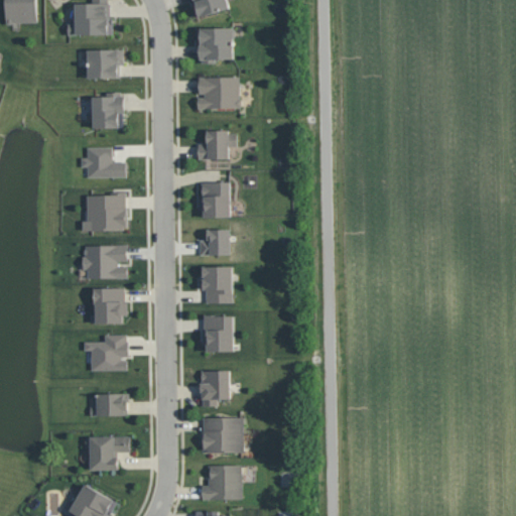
[(37,0),(38,21),(14,21),(13,23),(10,23),(8,22),(7,0),(37,0)]
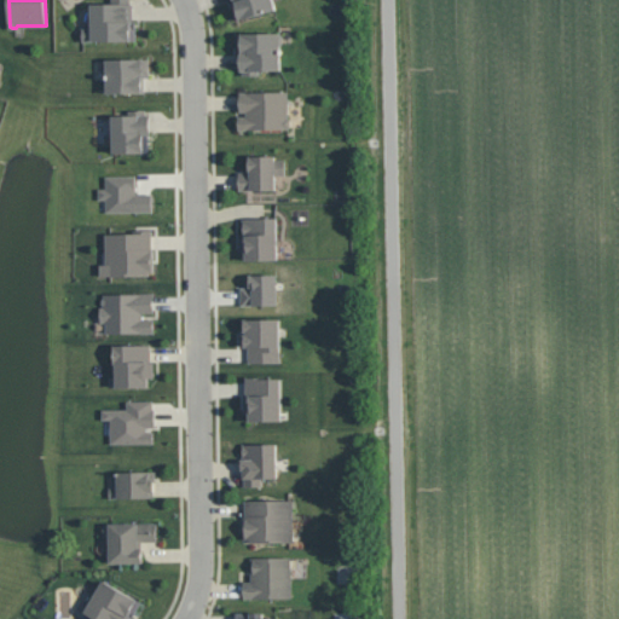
[(137,21),(137,39),(84,40),(84,27),(92,27),(92,4),(113,4),(113,0),(131,0),(131,3),(133,3),(133,21),(137,21)]
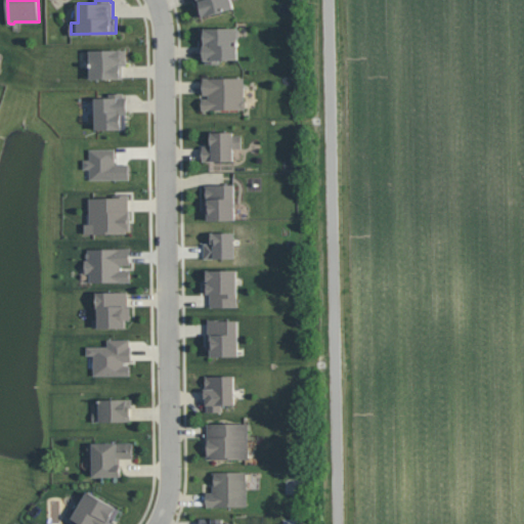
[(232,0),(234,7),(201,17),(194,0),(232,0)]
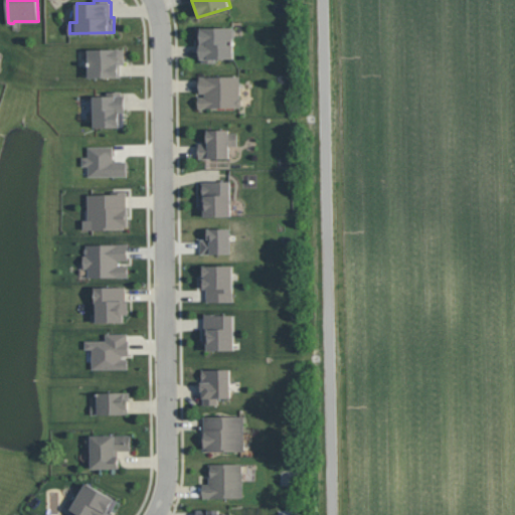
[(234,26),(234,57),(216,58),(216,61),(202,61),(202,57),(200,57),(200,42),(197,43),(196,26),(212,25),(212,26),(234,26)]
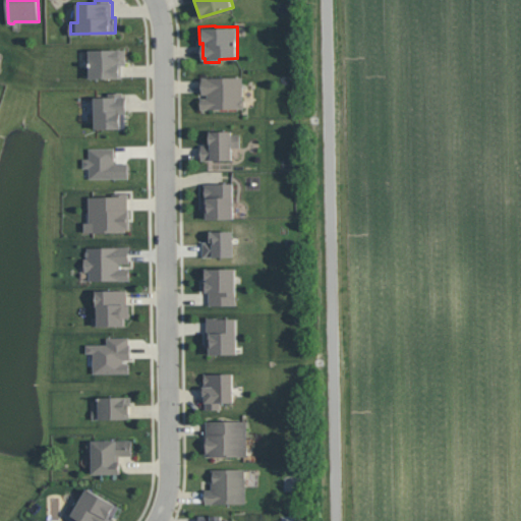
[(126,49),(126,64),(122,64),(122,77),(91,77),(90,49),(126,49)]
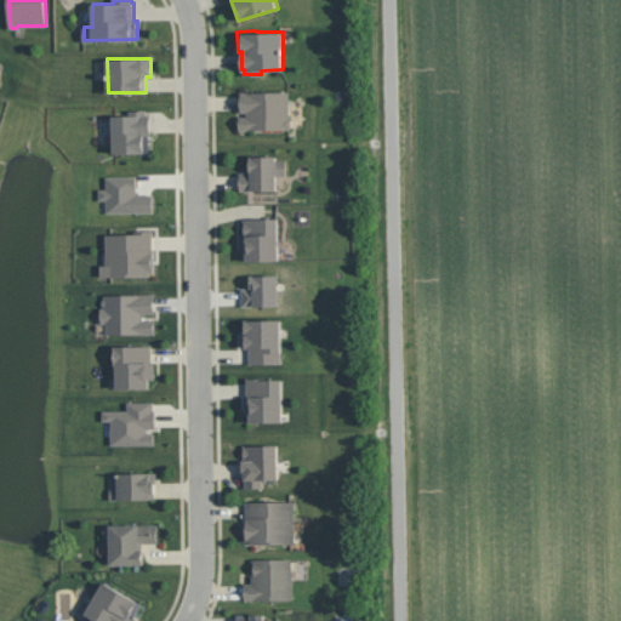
[(289,91),(290,119),(291,120),(291,126),(290,129),(240,130),(239,115),(248,115),(248,112),(241,112),(241,91),(289,91)]
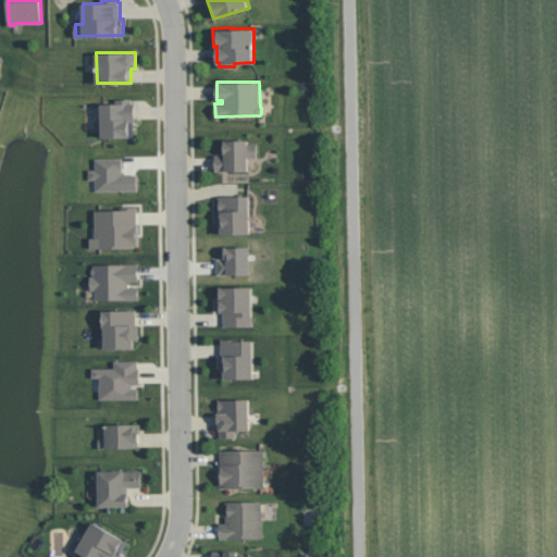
[(135,103),(136,121),(134,121),(135,136),(101,137),(101,103),(116,103),(118,98),(132,98),(132,102),(135,103)]
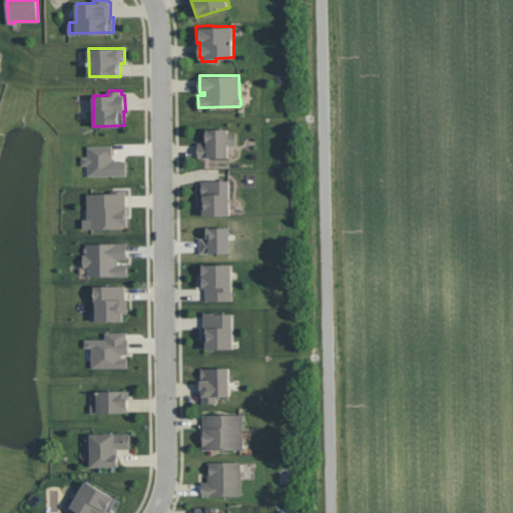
[(236,131),(236,144),(228,144),(228,156),(197,157),(198,142),(203,142),(203,138),(206,138),(207,128),(228,128),(228,131),(236,131)]
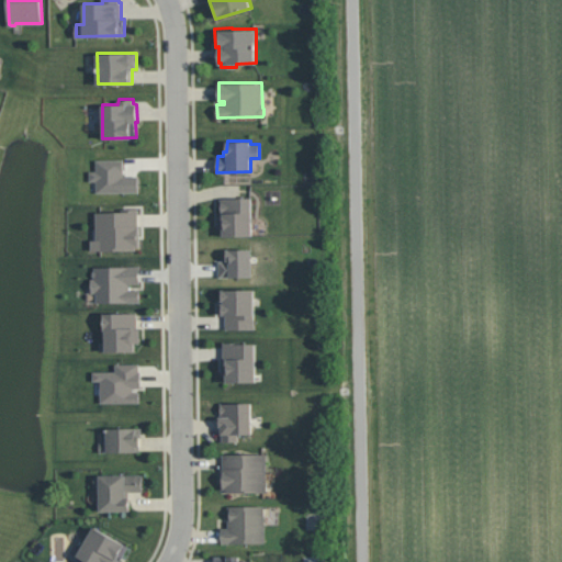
[(138,175),(138,192),(97,191),(97,180),(90,180),(90,171),(97,171),(97,159),(123,159),(123,176),(138,175)]
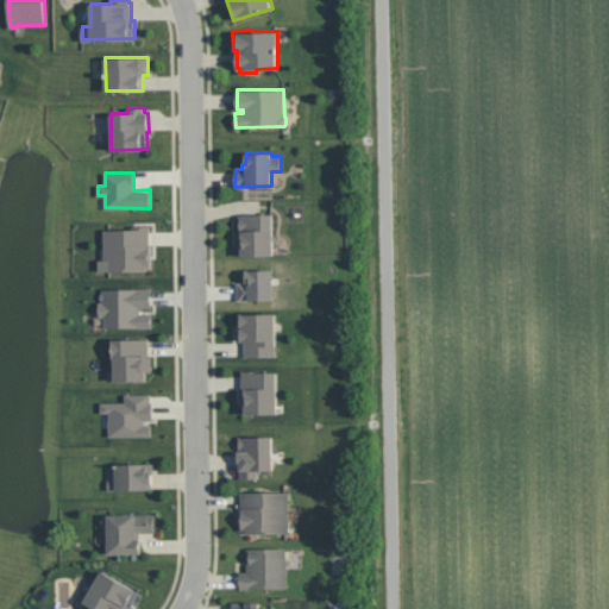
[(274,213),(274,256),(242,256),(242,246),(236,246),(236,230),(238,230),(238,214),(274,213)]
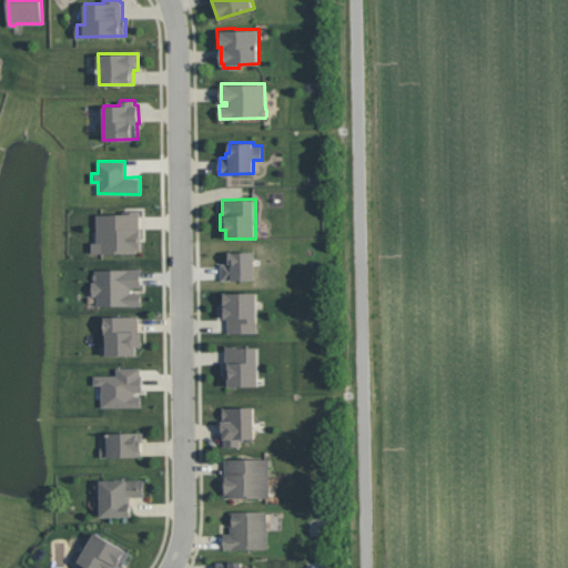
[(140,211),(140,227),(141,227),(142,249),(138,250),(138,252),(93,253),(92,242),(98,242),(97,214),(125,213),(125,211),(140,211)]
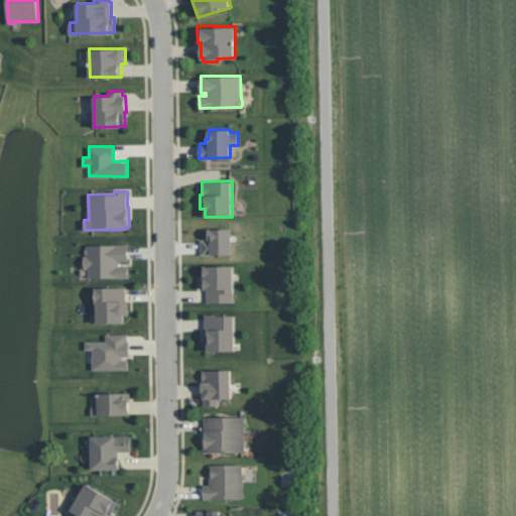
[(235,228),(235,254),(203,255),(203,237),(212,237),(212,228),(235,228)]
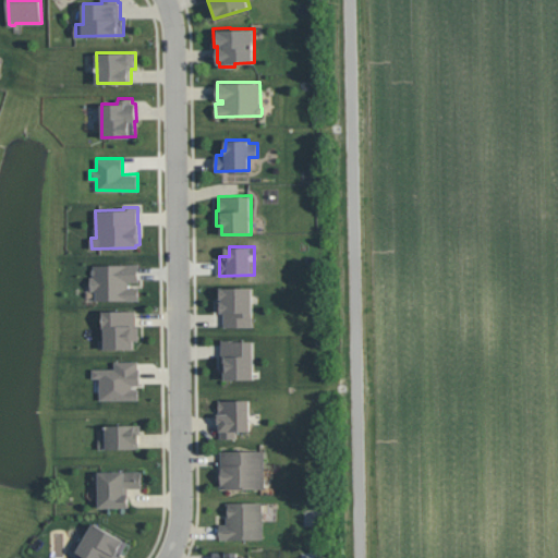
[(140,264),(138,281),(130,281),(130,287),(140,287),(140,299),(96,300),(96,290),(91,289),(91,276),(94,276),(94,274),(93,273),(93,269),(94,268),(94,264),(140,264)]
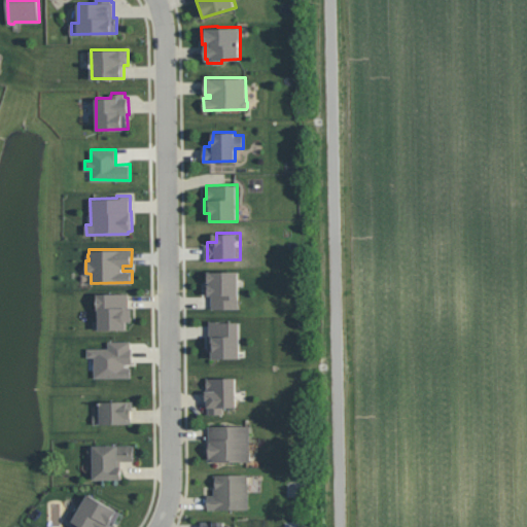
[(239,271),(239,308),(211,308),(212,294),(209,294),(208,283),(210,283),(210,281),(208,281),(208,271),(239,271)]
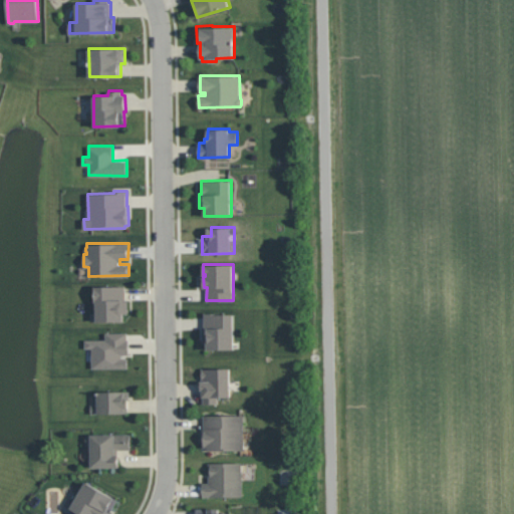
[(125,285),(125,298),(127,298),(127,312),(122,312),(123,321),(91,320),(91,312),(96,312),(96,301),(94,301),(94,286),(125,285)]
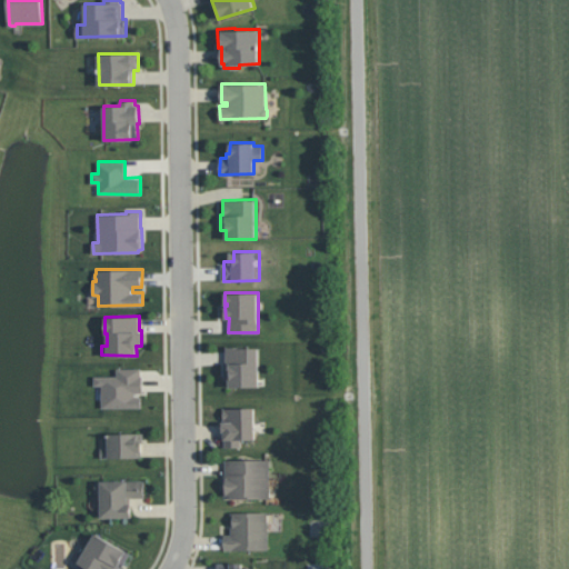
[(259,347),(259,386),(229,387),(229,377),(225,378),(225,361),(226,361),(227,346),(239,346),(239,348),(259,347)]
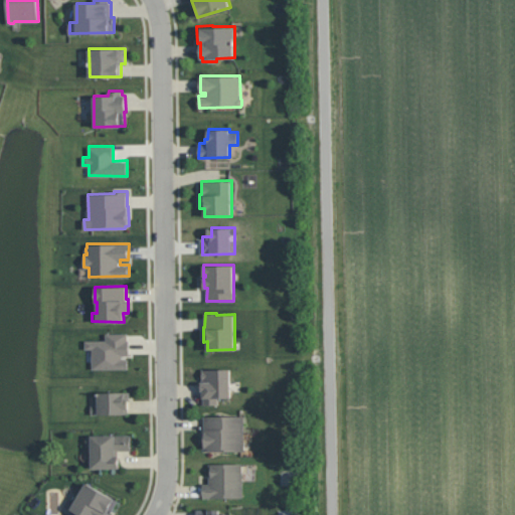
[(128,333),(127,340),(129,340),(129,354),(123,354),(122,358),(128,358),(128,368),(93,368),(93,348),(86,348),(86,340),(106,340),(106,333),(128,333)]
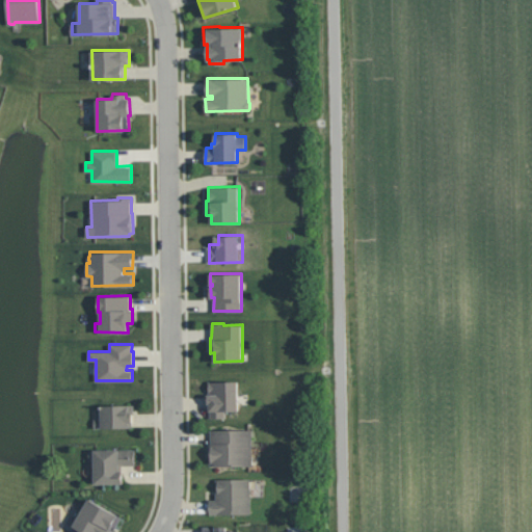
[(238,380),(239,410),(225,410),(225,417),(210,418),(210,403),(208,403),(208,394),(209,394),(209,380),(238,380)]
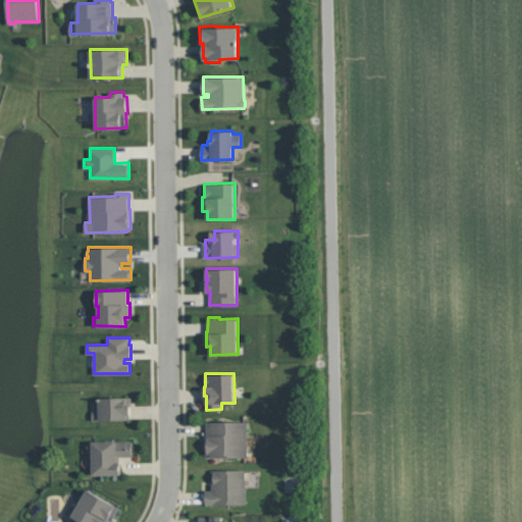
[(132,397),(132,406),(131,406),(131,419),(93,420),(92,410),(99,410),(98,398),(132,397)]
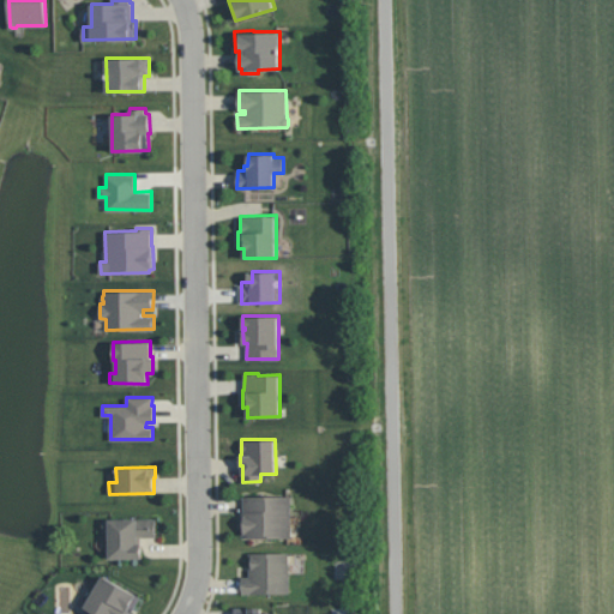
[(292,494),(292,537),(248,537),(248,535),(242,535),(241,511),(244,511),(244,495),(292,494)]
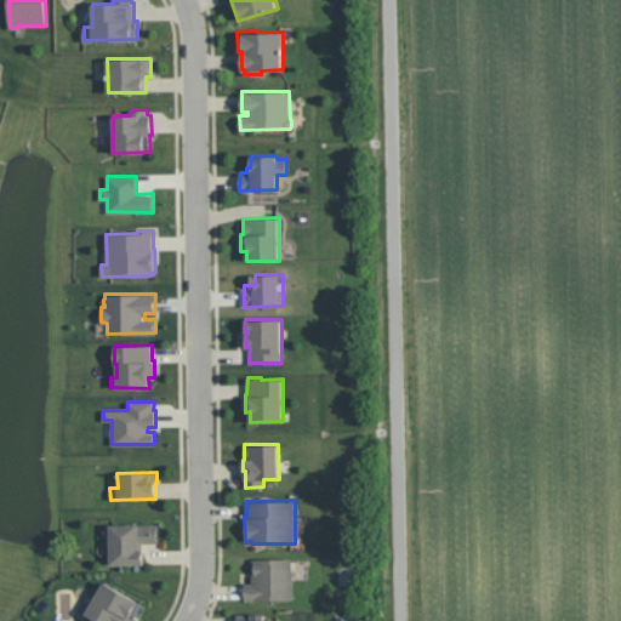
[(158,524),(158,542),(142,542),(142,548),(143,548),(143,564),(109,564),(110,536),(104,536),(104,524),(158,524)]
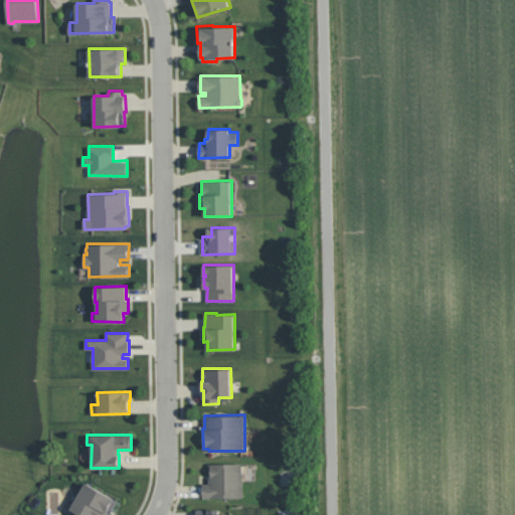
[(241,463),(242,497),(203,497),(203,483),(208,483),(208,463),(241,463)]
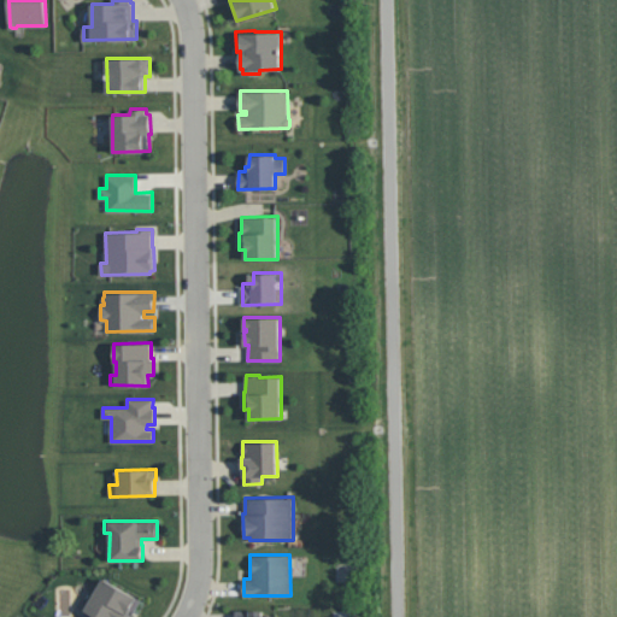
[(142,599),(133,616),(129,615),(128,616),(98,616),(84,610),(104,577),(142,599)]
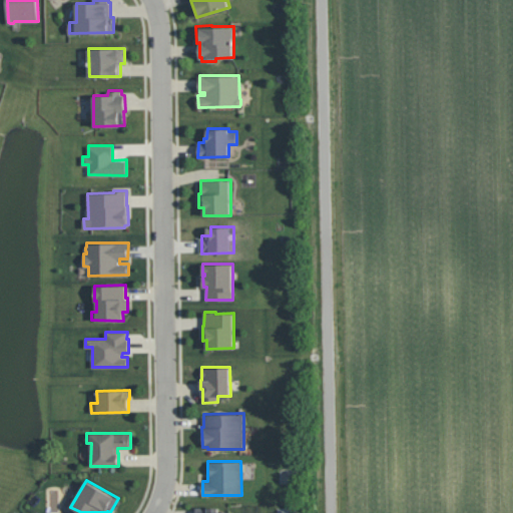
All buildings are outlined.
